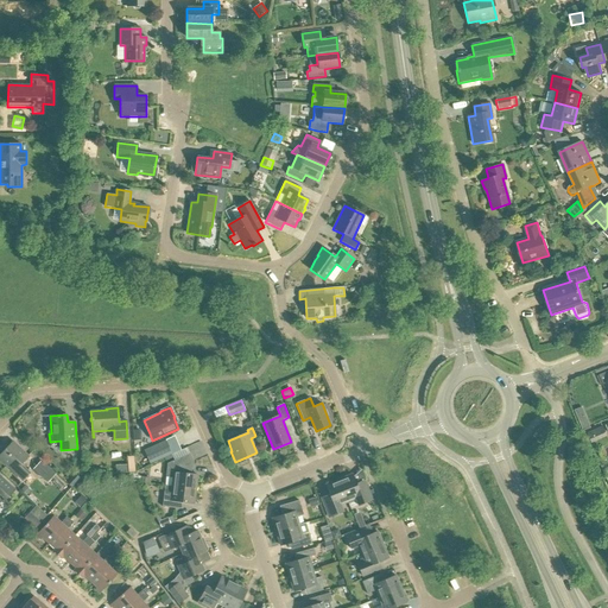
[(150,464),(171,454),(165,441),(144,451),(150,464)]
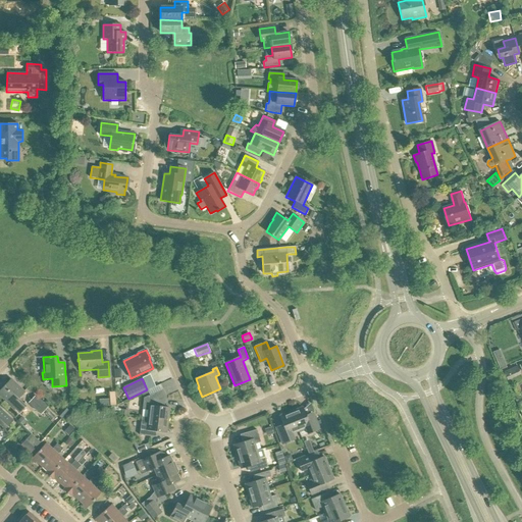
[(24,407),(17,400),(24,392),(11,379),(0,389),(0,396),(4,400),(4,399),(18,413),(24,407)]
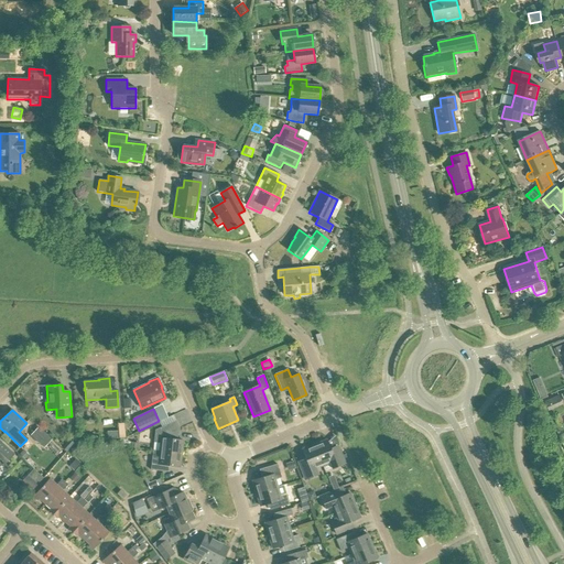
[(160,452),(181,454),(183,441),(177,440),(179,427),(175,421),(155,430),(153,443),(160,443),(160,452)]
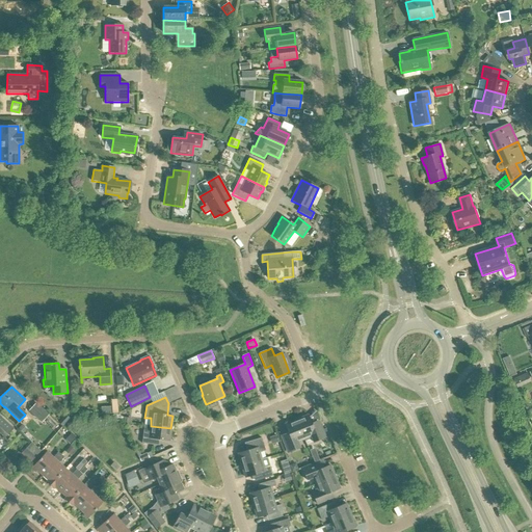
[(36,403),(29,410),(41,422),(48,415),(36,403)]
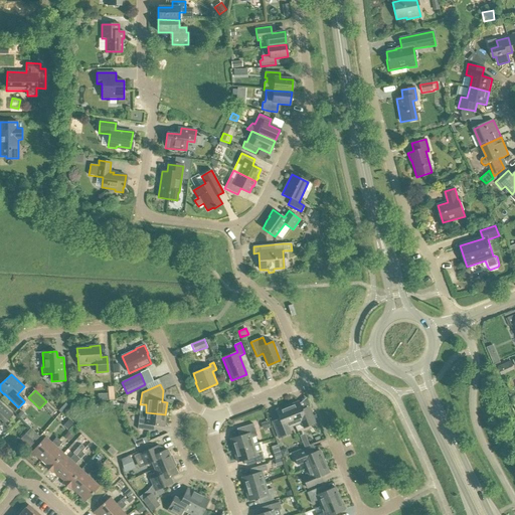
[(63,402),(56,409),(60,412),(66,405),(63,402)]
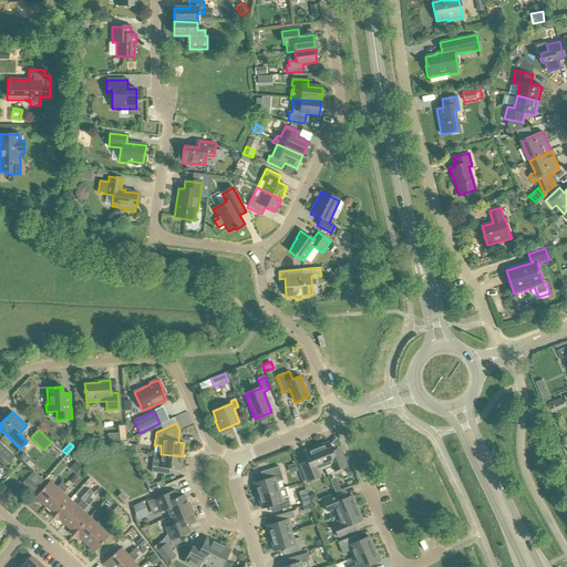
[(333,472),(344,467),(348,466),(340,447),(331,451),(328,443),(316,447),(325,468),(331,465),(333,472)]
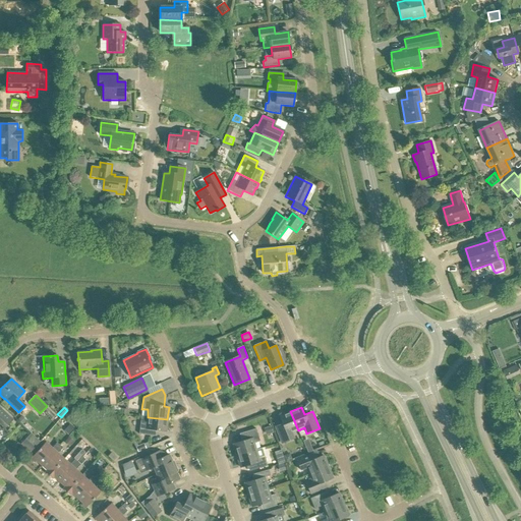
[(0,430),(2,429),(3,429),(12,419),(3,411),(0,408),(0,430)]
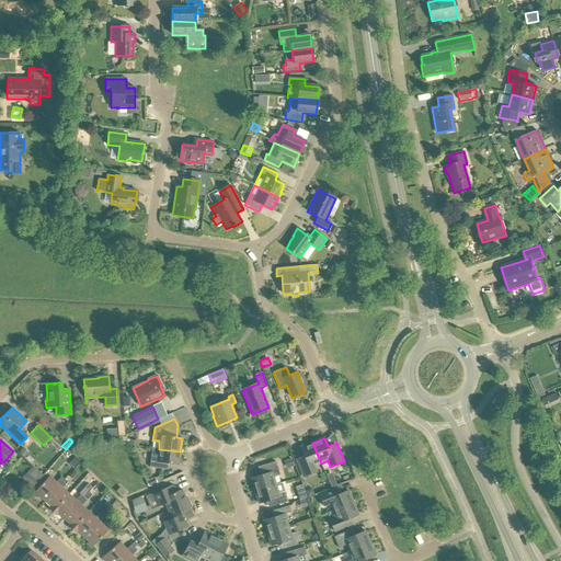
[(300,448),(304,456),(295,459),(302,478),(316,472),(313,466),(321,464),(312,443),(300,448)]
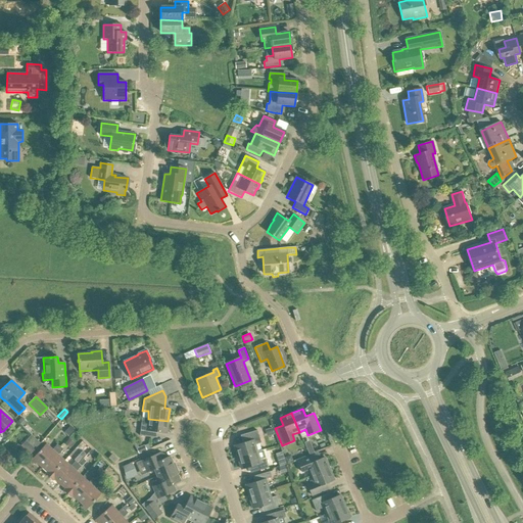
[(21,418),(17,422),(22,426),(27,422),(21,418)]
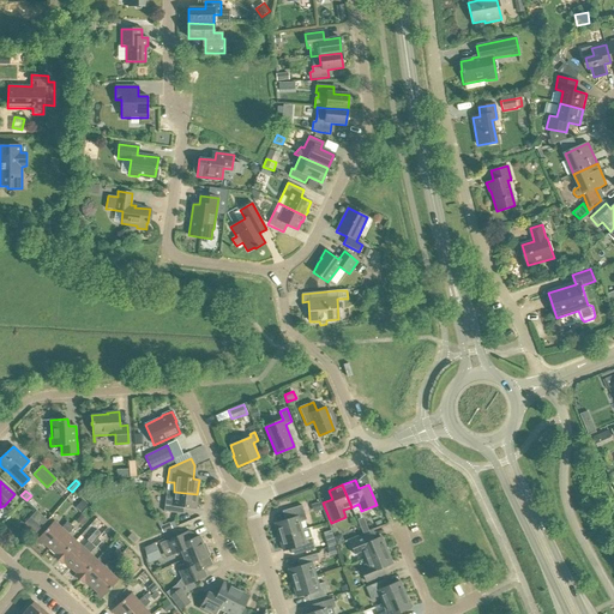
[(197,494),(174,492),(167,491),(164,512),(182,515),(182,507),(196,509),(197,494)]
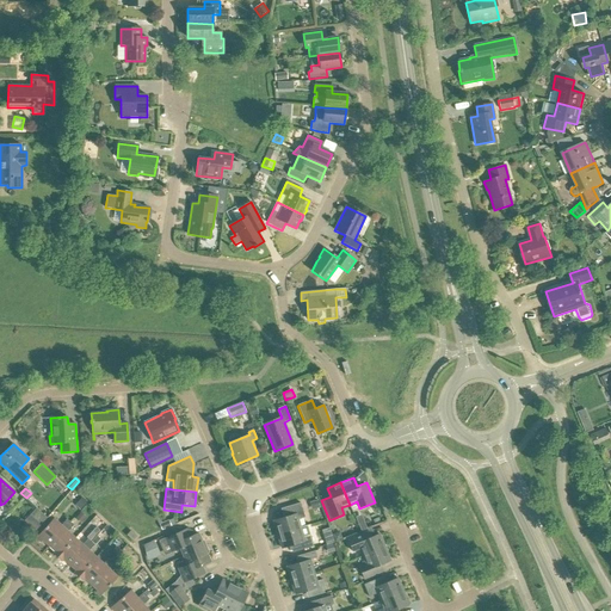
[(86,503),(80,498),(72,506),(78,512),(86,503)]
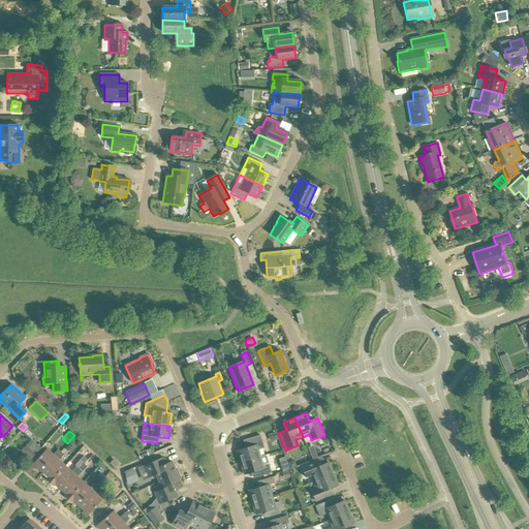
[(275,433),(269,435),(270,441),(277,439),(275,433)]
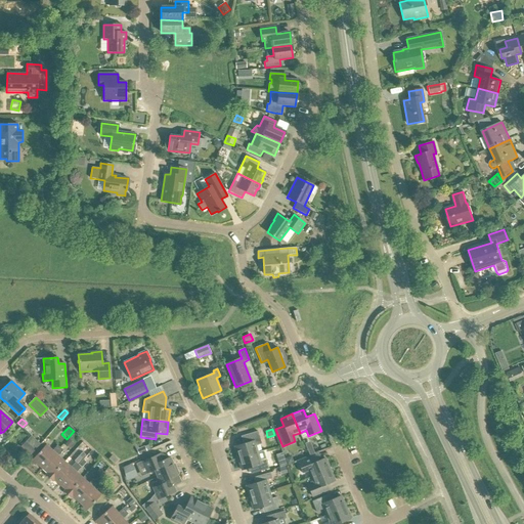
[(234,446),(237,459),(257,452),(255,445),(261,444),(258,432),(243,436),(246,443),(234,446)]
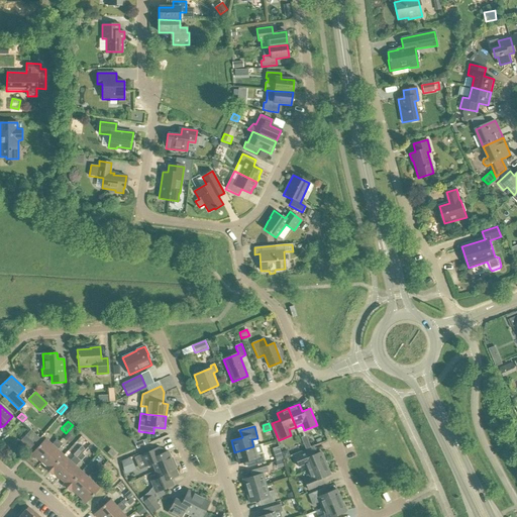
[(20,441),(30,449),(39,438),(30,430),(20,441)]
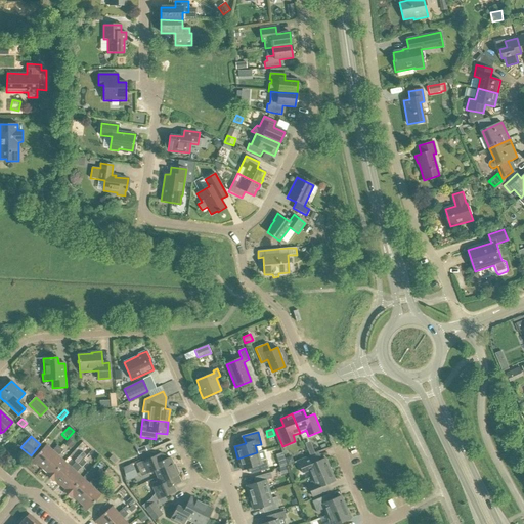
[(70,439),(64,444),(69,448),(74,443),(70,439)]
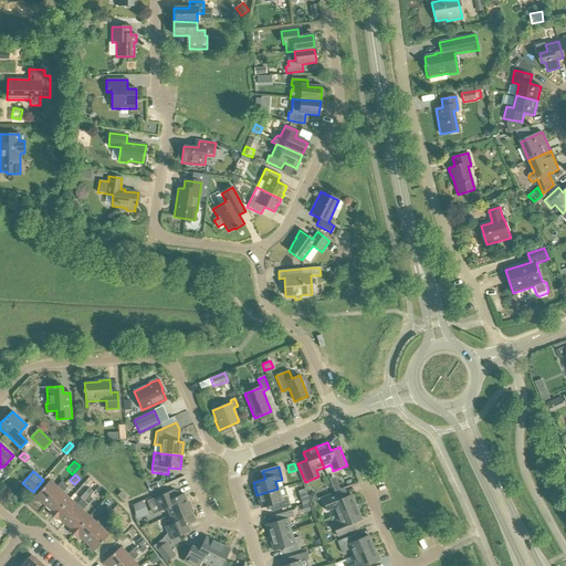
[(39,501),(44,506),(65,484),(62,481),(56,486),(50,481),(33,499),(38,503),(39,501)]
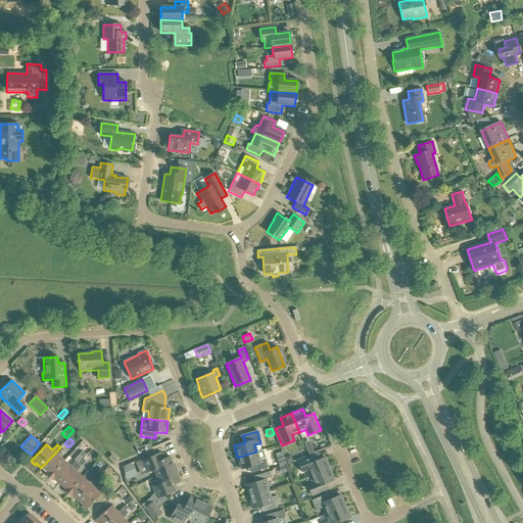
[(144,445),(136,448),(138,455),(146,450),(144,445)]
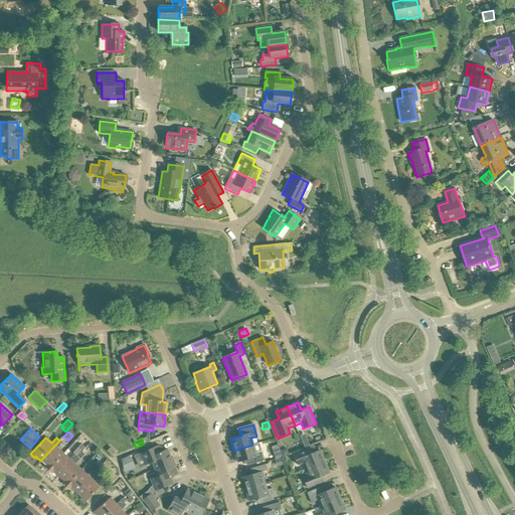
[(44,467),(48,471),(63,454),(57,448),(61,443),(59,441),(40,461),(46,465),(44,467)]
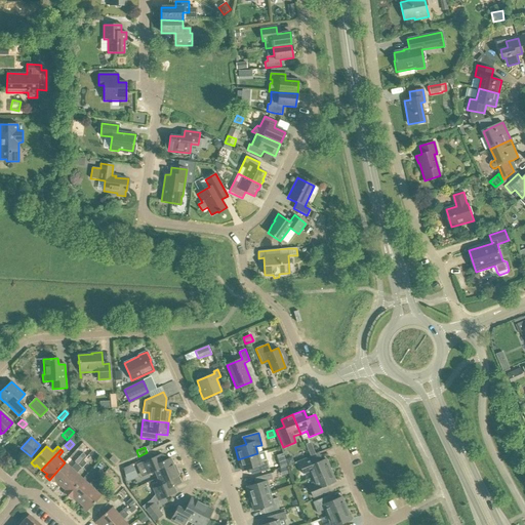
[(82,453),(77,459),(80,462),(85,456),(82,453)]
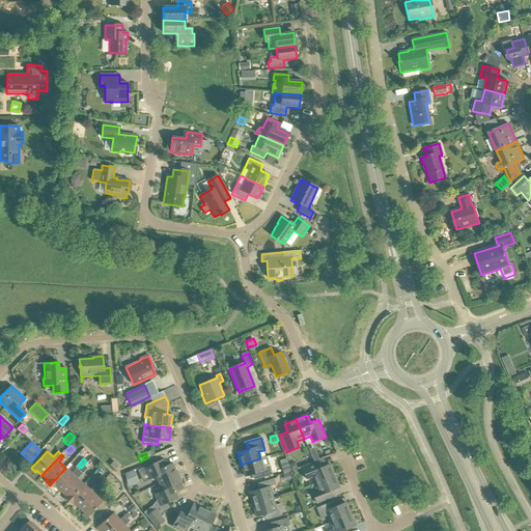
[(260,458),(241,465),(245,477),(262,472),(264,477),(272,475),(270,465),(263,467),(260,458)]
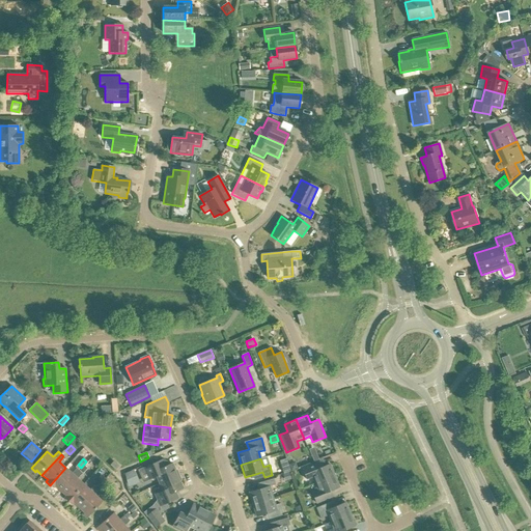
[(159,484),(177,476),(172,464),(168,465),(167,462),(164,459),(162,460),(143,468),(148,480),(156,476),(159,484)]
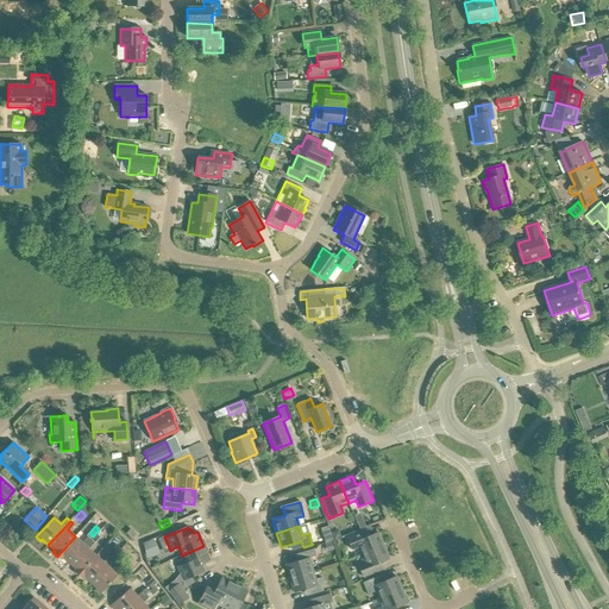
[(130,529),(126,533),(132,539),(136,534),(130,529)]
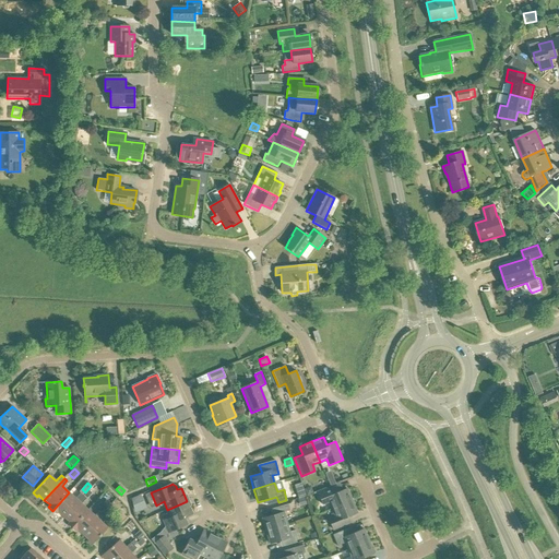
[(311,486),(305,489),(307,496),(313,494),(311,486)]
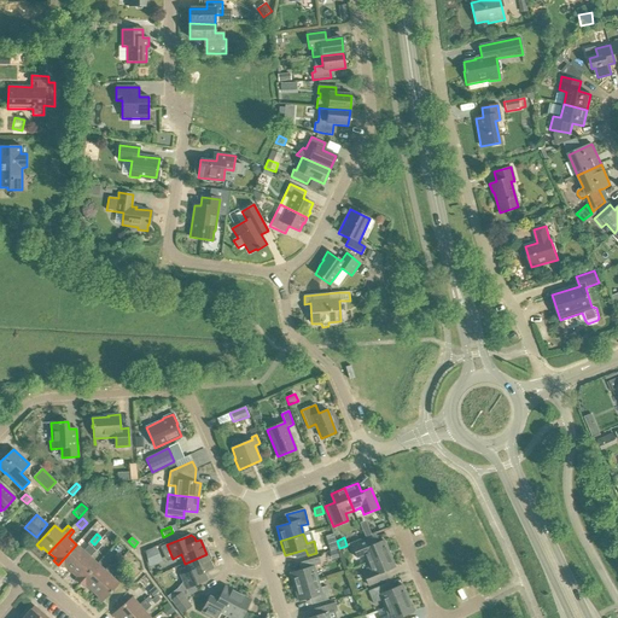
[(351,546),(355,553),(357,559),(363,555),(367,564),(389,554),(384,541),(373,544),(371,538),(351,546)]
